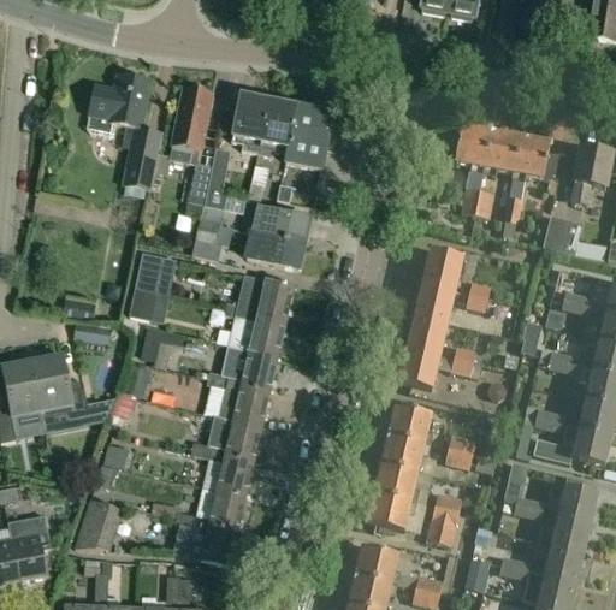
[(444,11),(446,12),(449,0),(419,0),(418,6),(422,7),(421,12),(443,16),(444,11)]
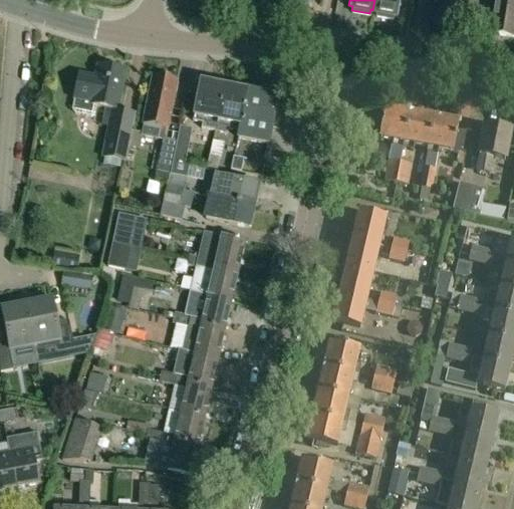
[(374,0),(372,10),(376,10),(375,14),(393,17),(394,13),(398,14),(400,0),(374,0)]
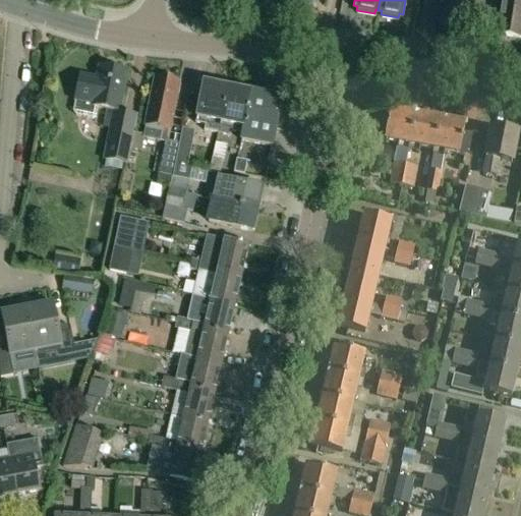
[(470,19),(473,0),(438,0),(437,9),(443,10),(441,22),(462,25),(463,18),(470,19)]
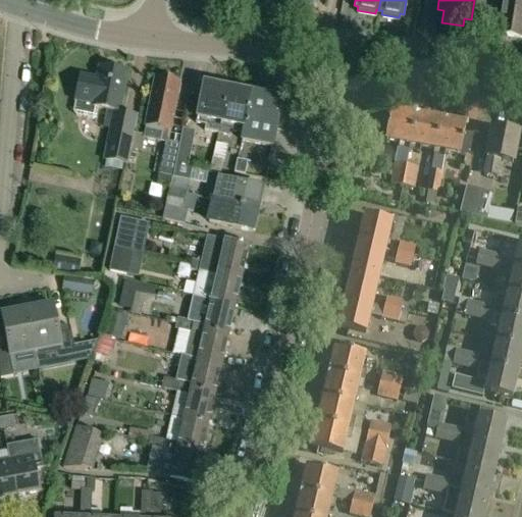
[(504,0),(502,15),(500,14),(497,32),(521,35),(521,0),(504,0)]
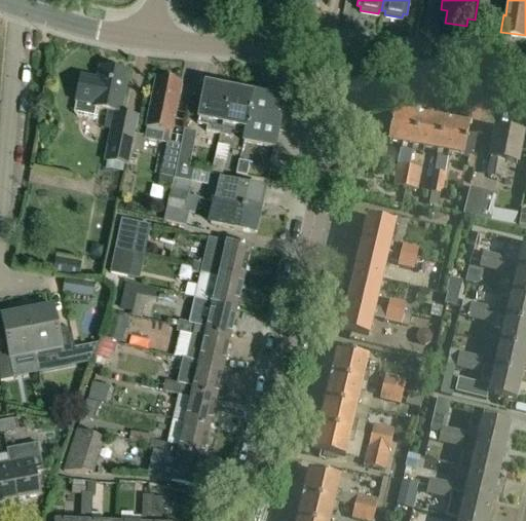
[(73,99),(75,100),(73,109),(76,113),(94,116),(98,113),(99,106),(119,110),(128,70),(124,69),(124,66),(115,64),(113,67),(99,64),(97,73),(79,69),(73,99)]
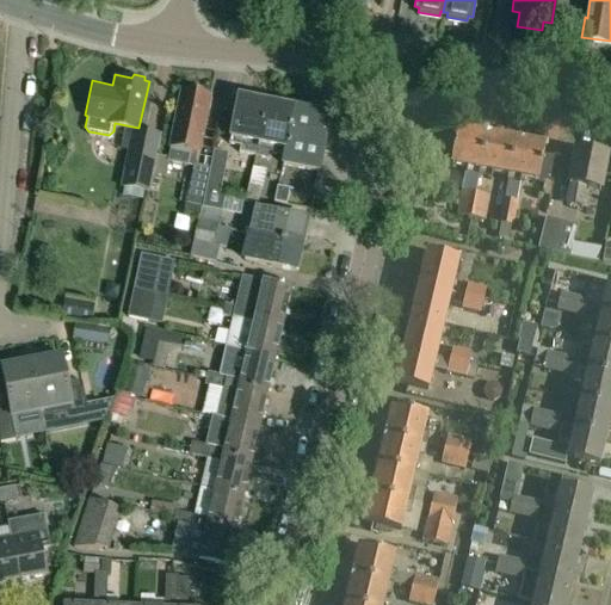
[(187,88),(180,87),(170,143),(167,159),(187,162),(190,147),(198,149),(210,93),(202,92),(203,88),(201,85),(191,84),(189,86),(187,88)]
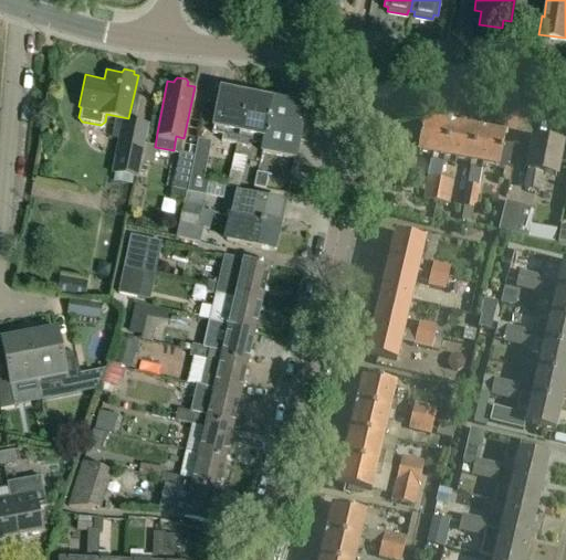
[(221,137),(236,140),(238,135),(247,92),(220,86),(211,129),(222,131),(221,137)]
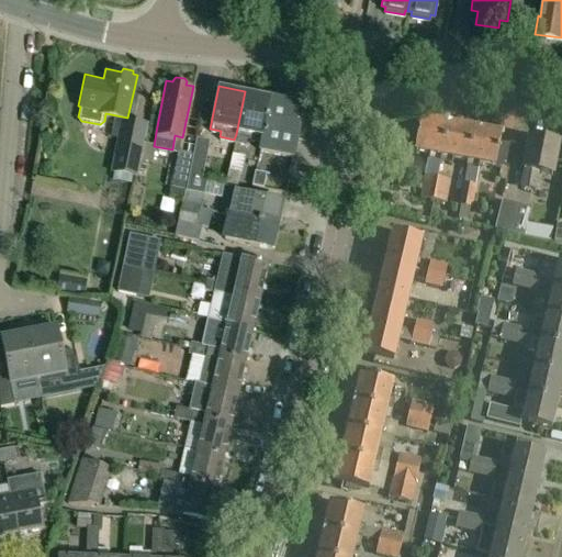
[(245,91),(236,134),(234,140),(246,142),(247,136),(260,140),(259,148),(270,97),(245,91)]
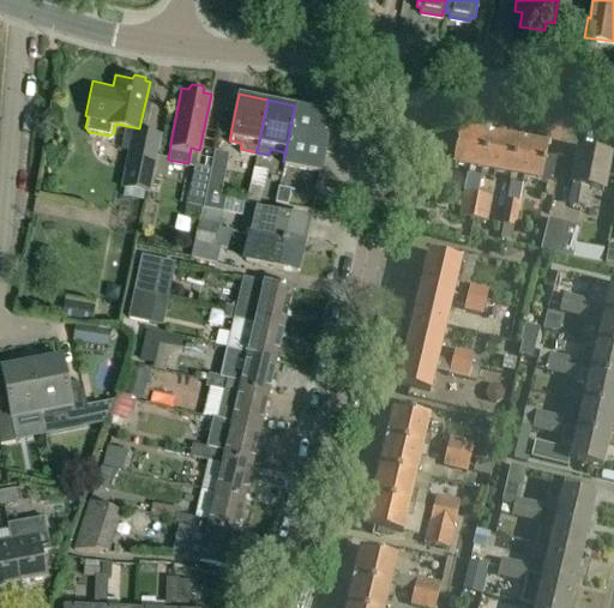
[(295,106),(283,162),(319,169),(331,113),(295,106)]
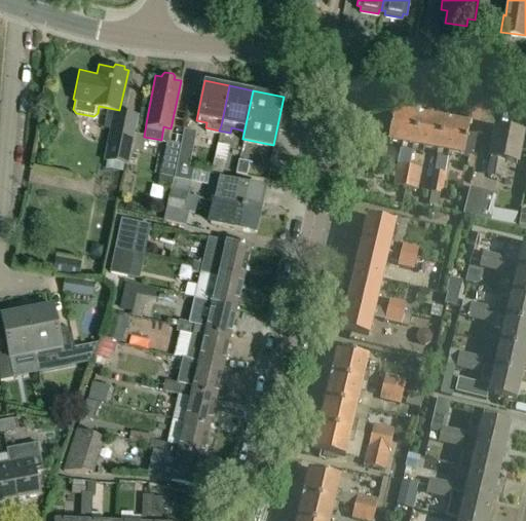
[(412,147),(419,111),(393,106),(387,138),(402,141),(401,145),(412,147)]
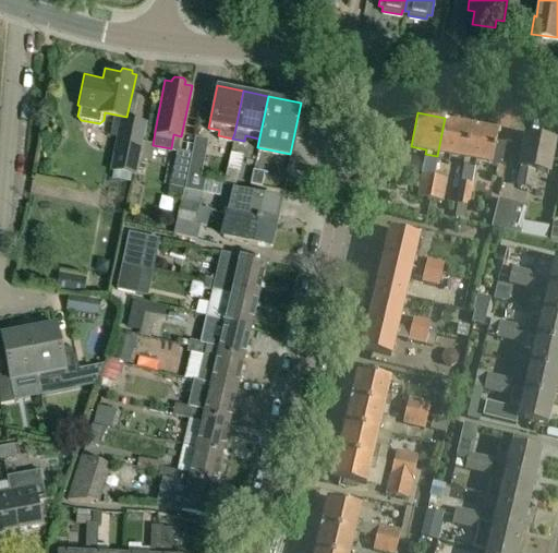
[(471,123),(445,118),(437,156),(449,158),(450,154),(463,156),(462,160),(464,160),(471,123)]
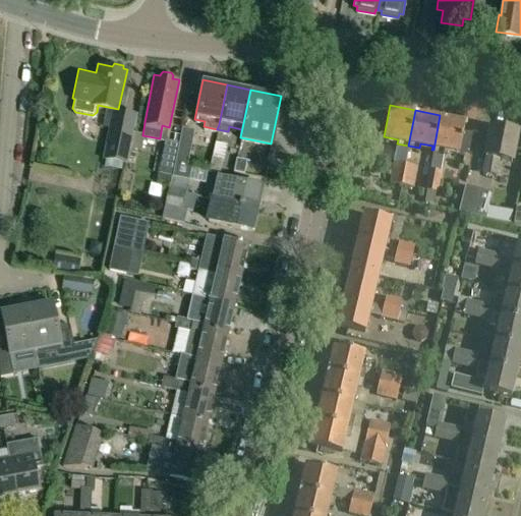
[(440,115),(433,150),(444,152),(445,149),(459,151),(465,119),(440,115)]
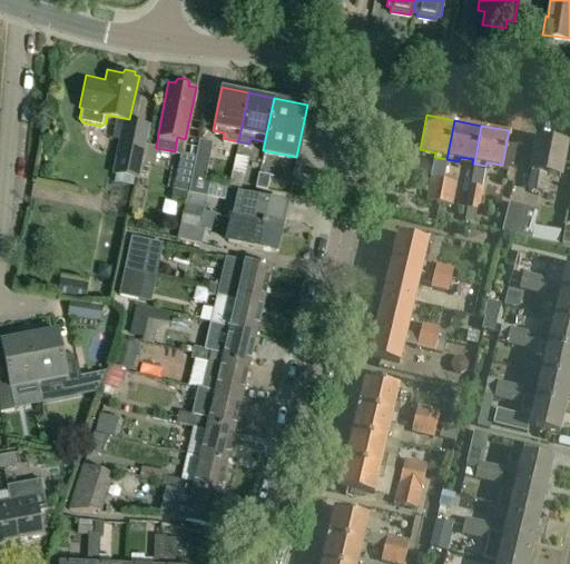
[(119,135),(111,170),(139,176),(147,140),(119,135)]
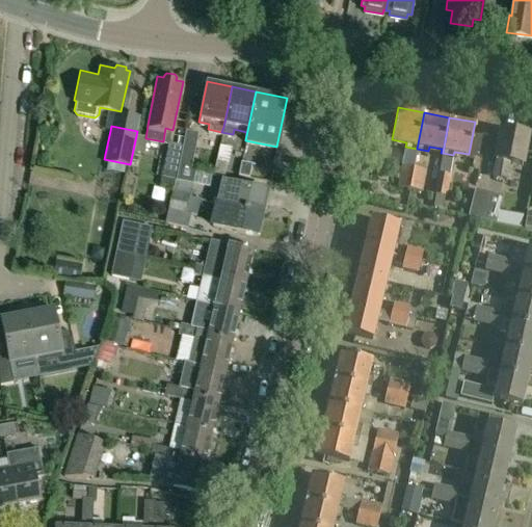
[(496,157),(493,173),(507,176),(510,159),(523,161),(529,132),(501,127),(496,157)]
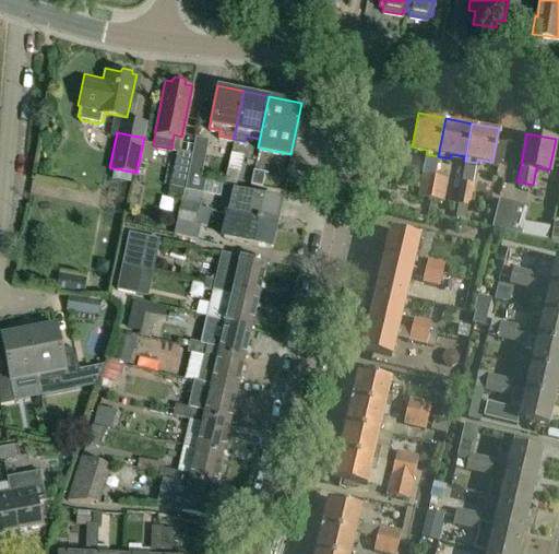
[(188,165),(182,187),(201,190),(204,174),(200,173),(207,137),(194,134),(191,152),(190,152),(188,165)]
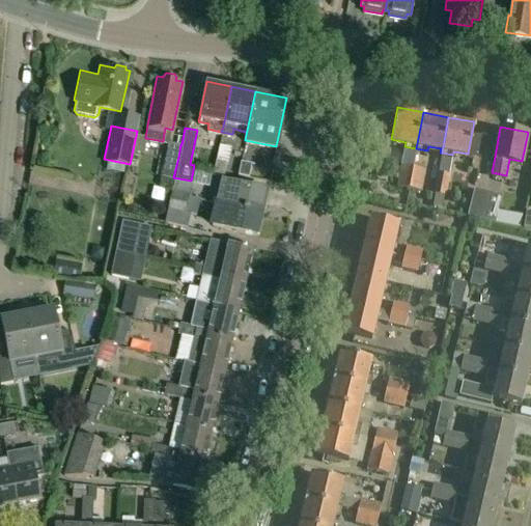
[(160,174),(173,177),(178,157),(180,144),(167,141),(160,174)]
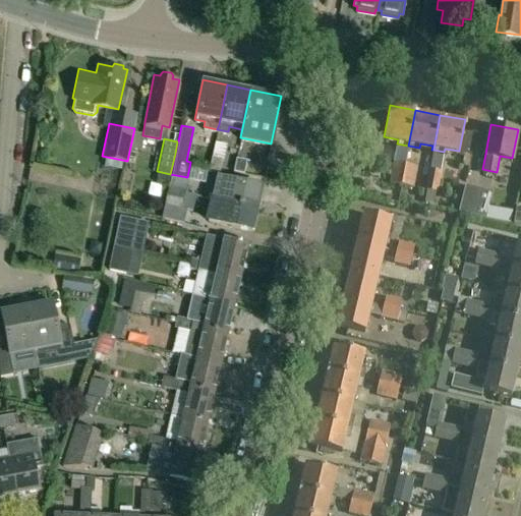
[(211,154),(208,169),(219,171),(222,157),(211,154)]
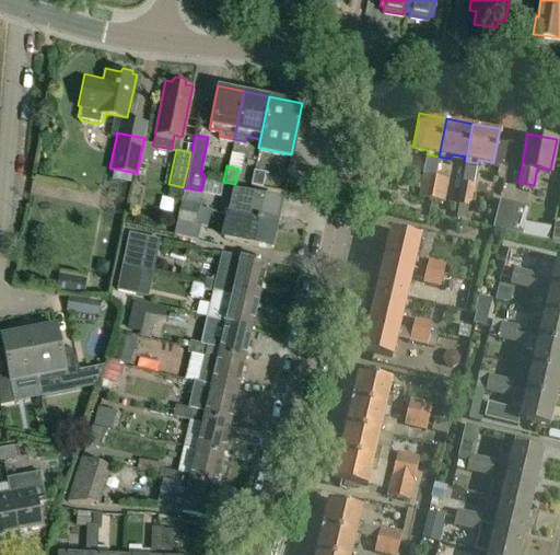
[(260,184),(264,170),(254,169),(251,182),(260,184)]
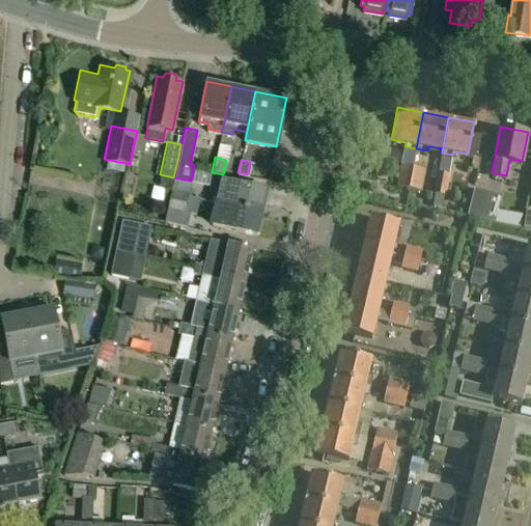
[(397,183),(409,185),(413,164),(400,162),(397,183)]
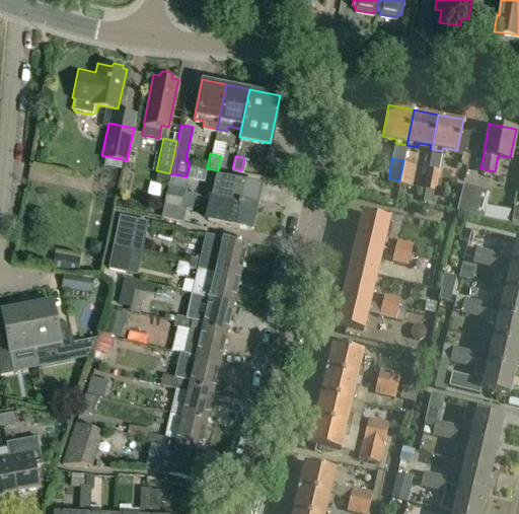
[(416,162),(403,160),(399,180),(412,184),(416,162)]
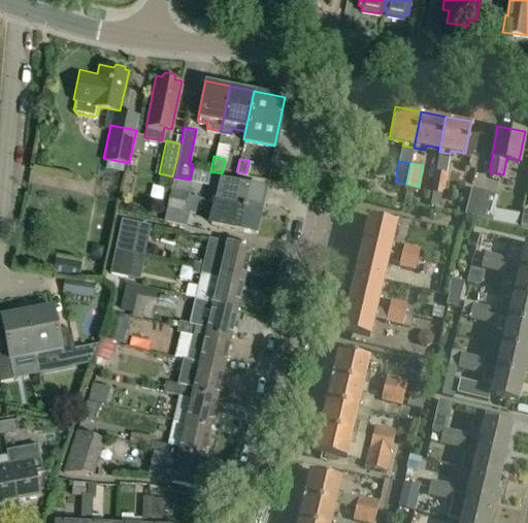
[(448,170),(435,168),(431,188),(443,191),(448,170)]
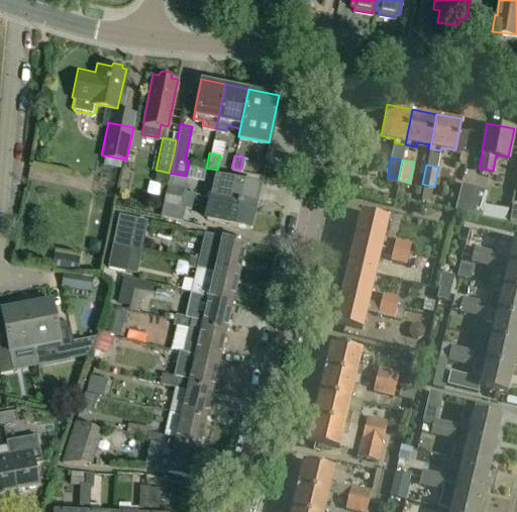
[(210,195),(254,205),(259,183),(215,174),(210,195)]
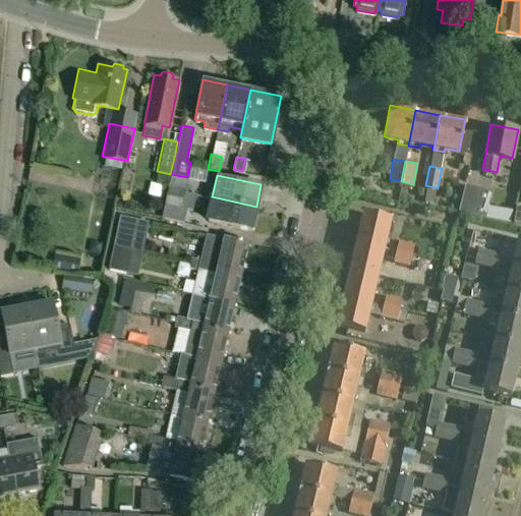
[(472,212),(479,184),(466,181),(458,208),(472,212)]
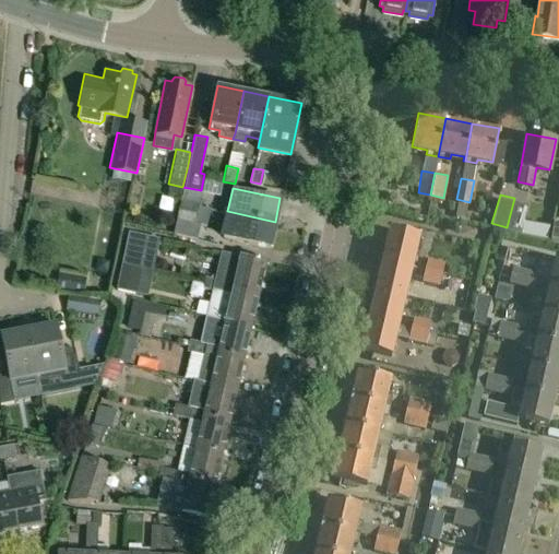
[(198,204),(181,200),(179,200),(176,217),(194,222),(198,204)]
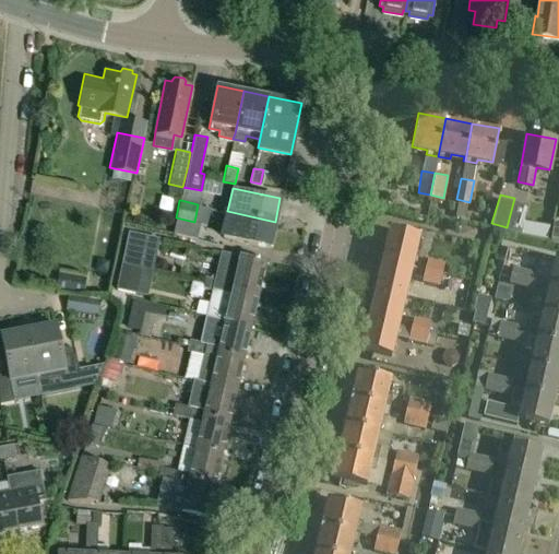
[(275,222),(227,211),(222,235),(238,238),(270,245),(275,222)]
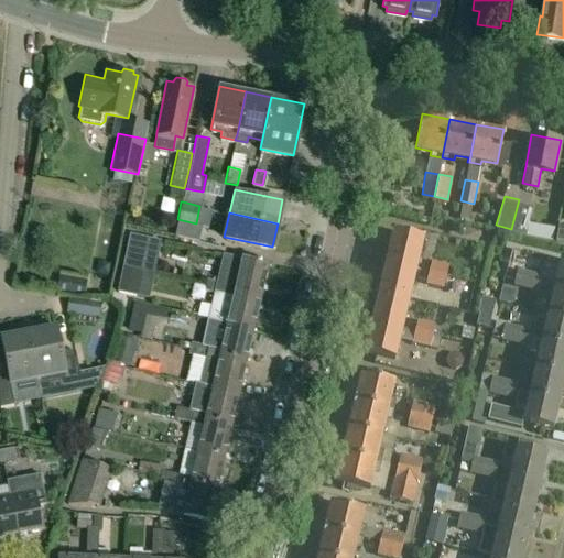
[(198,239),(202,225),(177,219),(174,234),(198,239)]
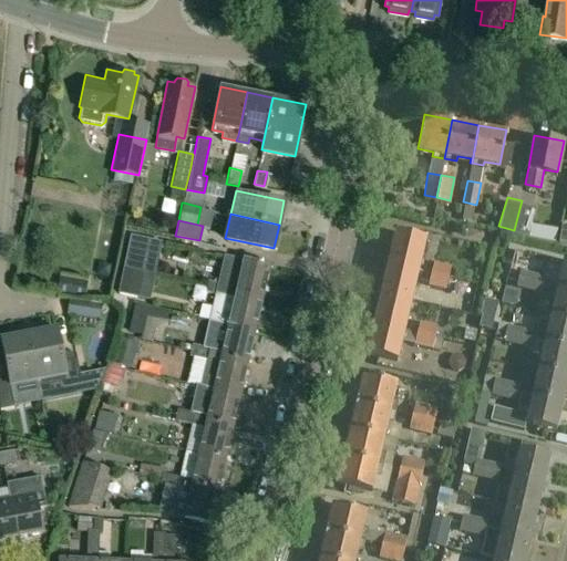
[(389,260),(418,267),(421,256),(425,237),(397,230),(394,236),(392,235),(391,245),(392,245),(389,260)]
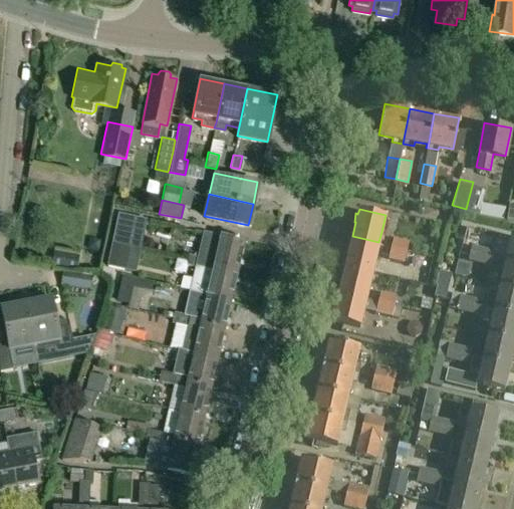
[(118,211),(112,239),(140,247),(147,217),(118,211)]
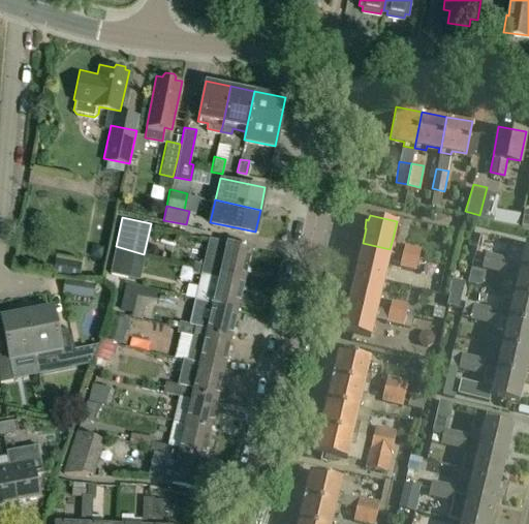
[(206,254),(205,263),(208,263),(207,269),(220,272),(245,277),(251,247),(244,245),(245,244),(242,243),(242,245),(210,238),(206,254)]
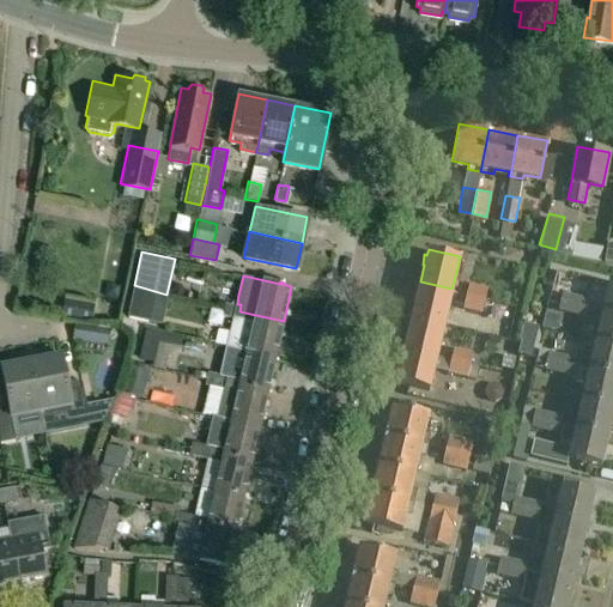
[(602,307),(612,309),(612,277),(610,277),(606,293),(602,307)]
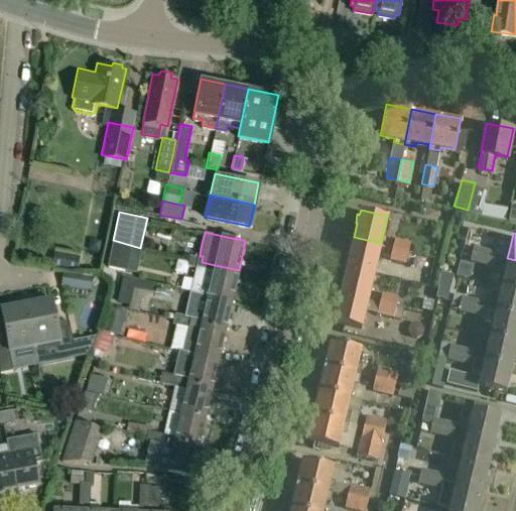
[(348,265),(374,271),(380,243),(354,237),(353,242),(351,242),(349,251),(351,251),(348,265)]
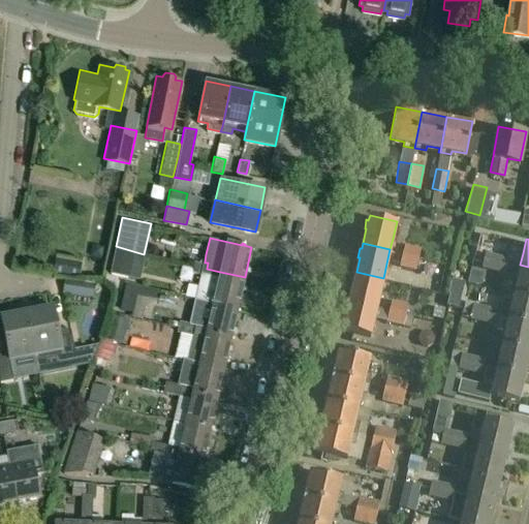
[(404,243),(402,252),(418,256),(421,246),(404,243)]
